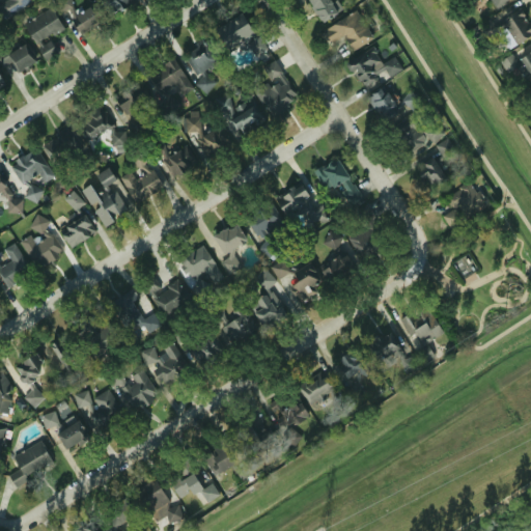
[(32,0),(7,0),(0,3),(0,12),(4,19),(32,0)]
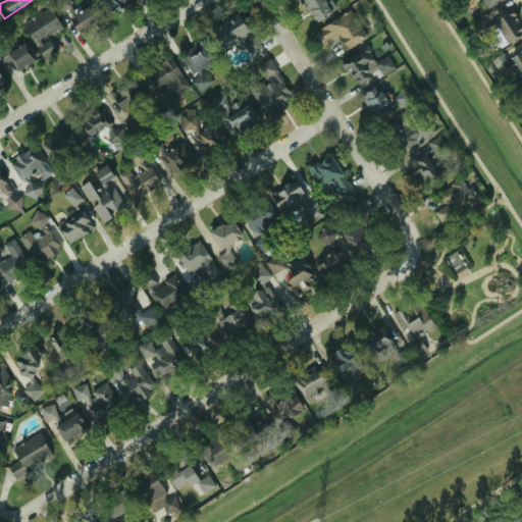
[(56,0),(60,11),(70,8),(67,0),(56,0)]
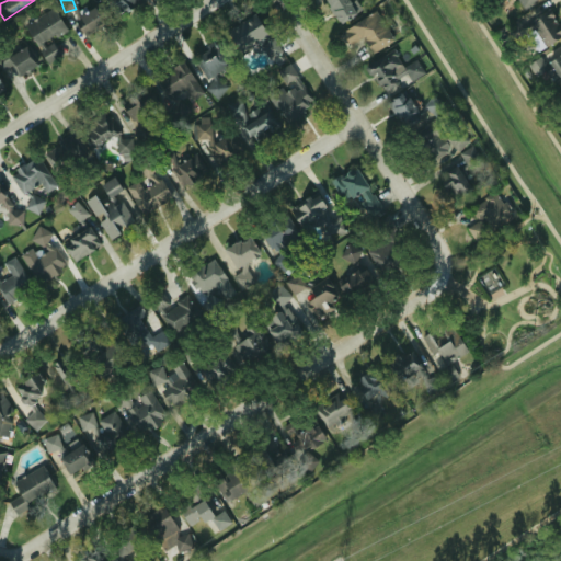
[(140,0),(105,0),(117,18),(141,1),(140,0)]
